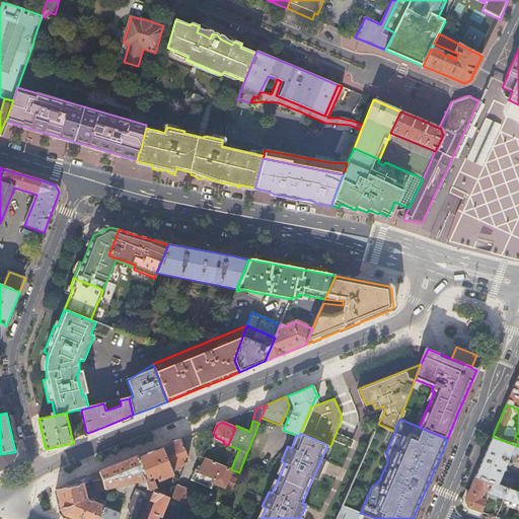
[(518,446),(493,437),(485,454),(475,476),(508,489),(518,492),(518,479),(503,473),(503,471),(506,472),(508,468),(505,467),(511,454),(516,456),(517,454),(518,454),(518,446)]
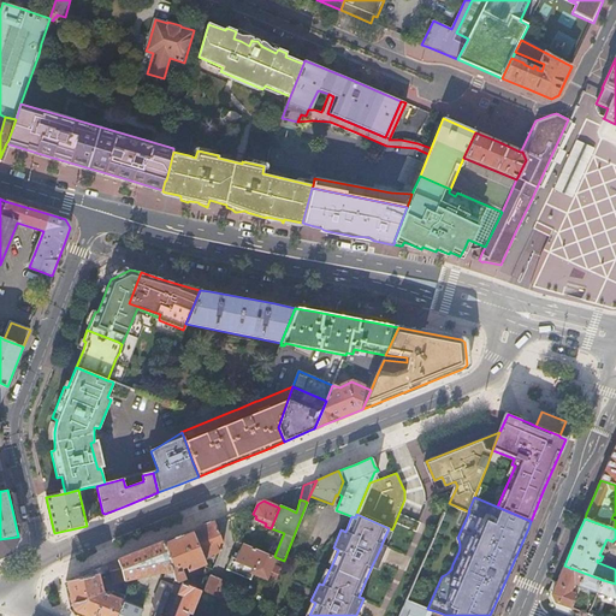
[(223,544),(214,521),(203,526),(191,531),(203,558),(219,552),(223,544)]
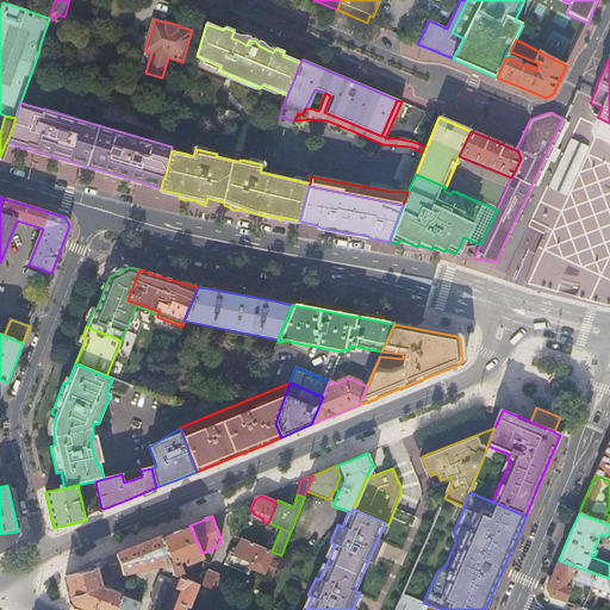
[(381,540),(388,524),(385,523),(378,539),(381,540)]
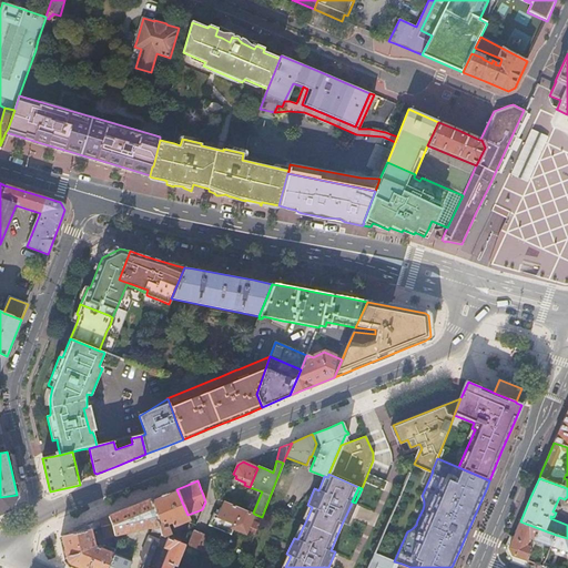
[(188,515),(176,489),(165,494),(151,499),(156,514),(162,534),(161,536),(168,538),(181,544),(183,538),(175,535),(171,536),(166,524),(171,523),(172,526),(189,519),(188,515)]
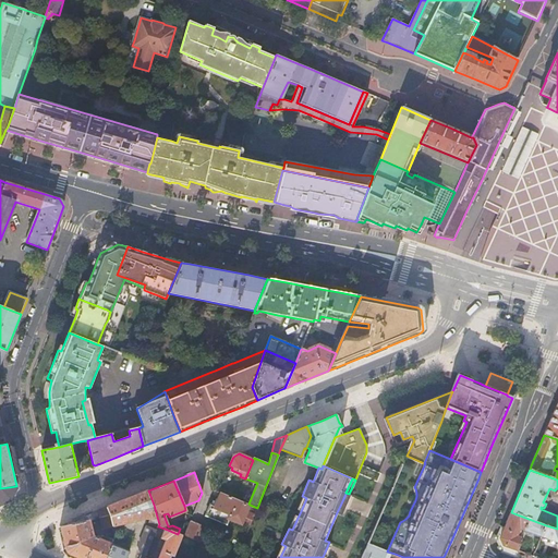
[(0,506),(11,501),(17,489),(16,486),(0,488),(0,506)]
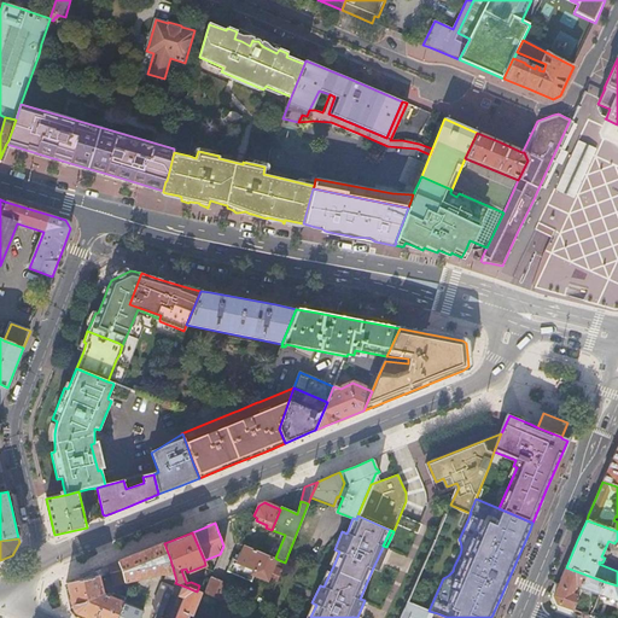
[(170,559),(164,543),(153,548),(118,561),(122,570),(124,582),(161,573),(167,575),(153,606),(158,614),(156,617),(161,617),(164,612),(169,598),(175,583),(176,581),(170,559)]
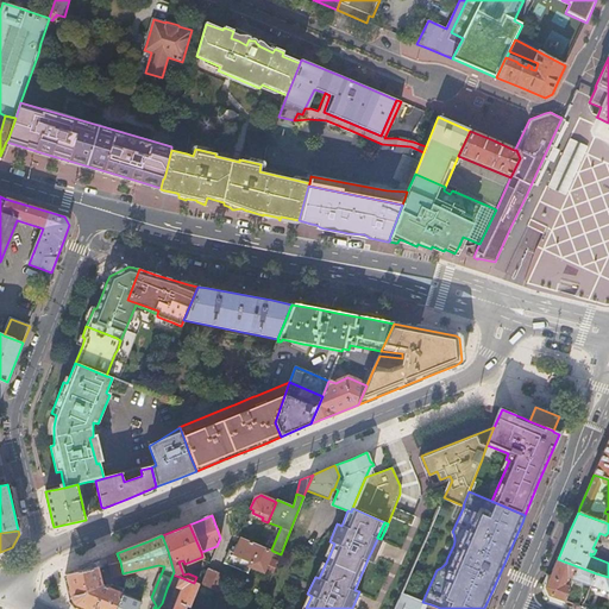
[(271,550),(258,545),(242,538),(236,553),(230,551),(224,564),(248,573),(250,566),(263,572),(264,571),(272,573),(277,563),(269,559),(272,551),(271,550)]
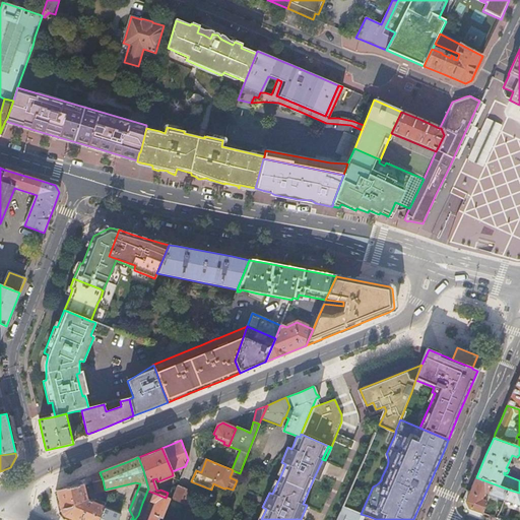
[(320,473),(325,460),(322,459),(322,460),(317,471),(314,477),(317,479),(320,473)]
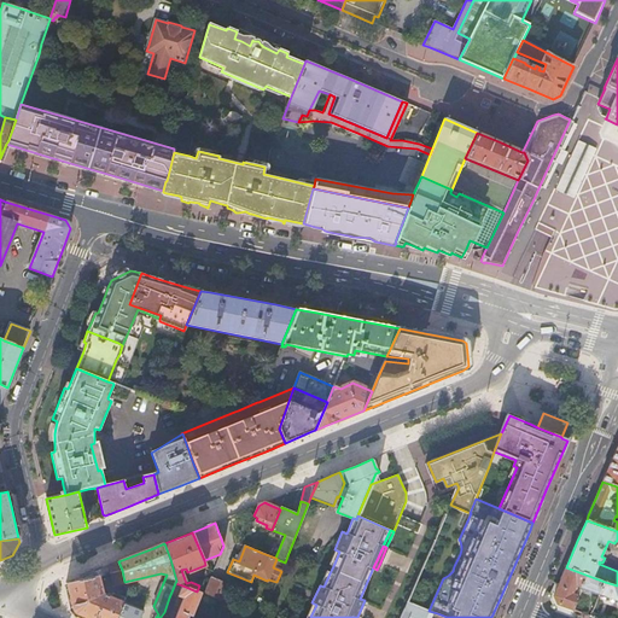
[(390,548),(386,547),(380,563),(384,564),(388,557),(390,548)]
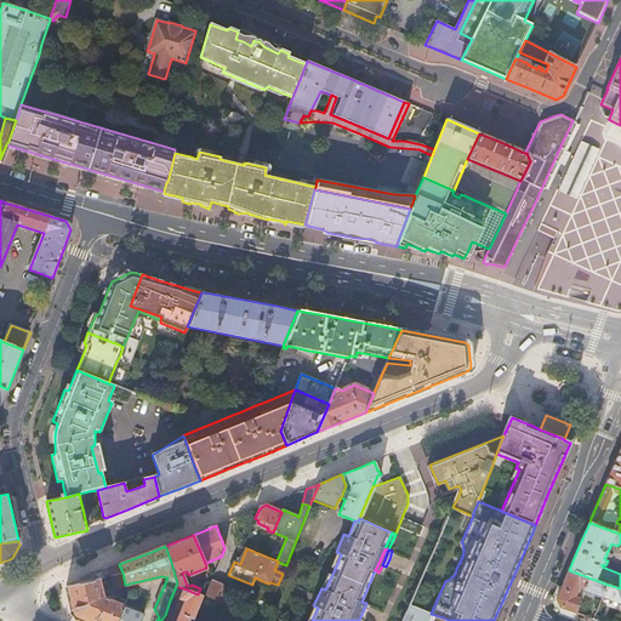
[(341,554),(336,552),(330,568),(335,569),(341,554)]
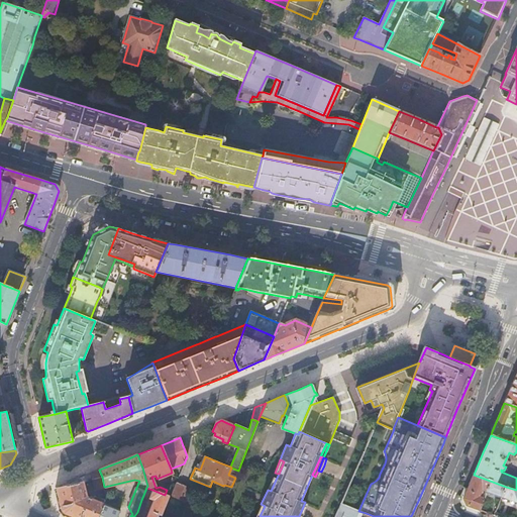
[(102,477),(99,470),(96,472),(87,475),(74,481),(62,486),(56,488),(61,510),(65,514),(71,516),(98,516),(103,504),(105,500),(94,496),(93,499),(86,497),(83,483),(93,479),(95,490),(105,488),(104,487),(102,477)]
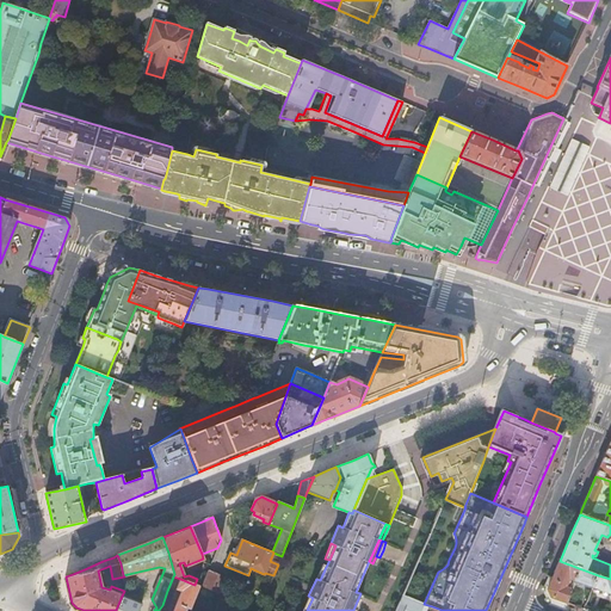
[(571,579),(593,587),(598,575),(560,561),(554,576),(548,590),(551,598),(567,603),(568,604),(575,584),(572,582),(569,588),(567,587),(571,579)]
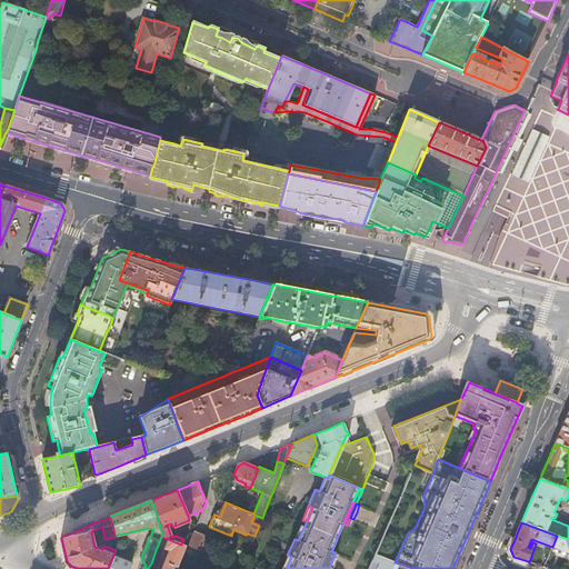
[(300,526),(295,539),(298,540),(303,528),(300,526)]
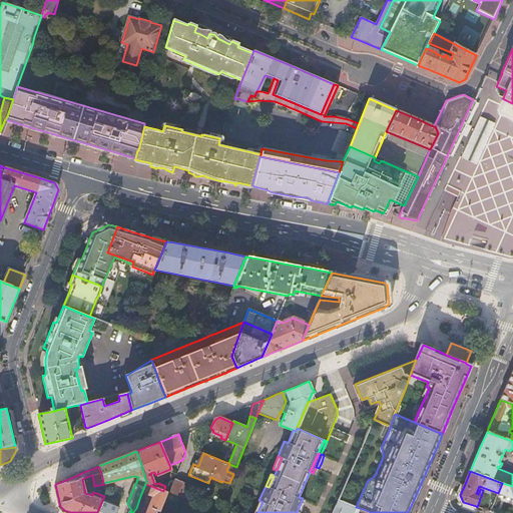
[(183,498),(185,499),(191,485),(178,480),(175,479),(169,493),(183,498)]
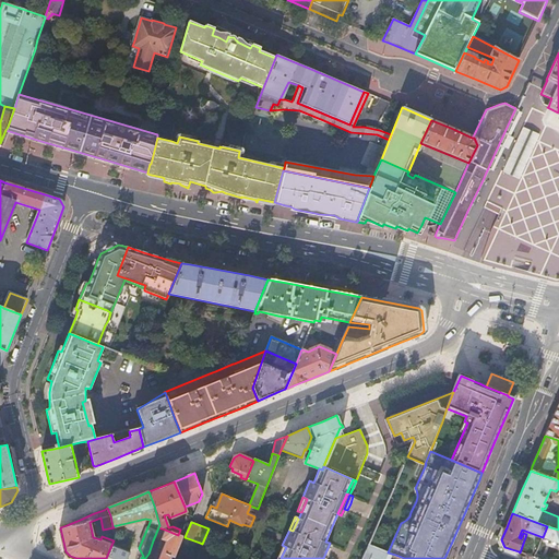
[(558,530),(547,526),(543,537),(550,540),(558,543),(558,530)]
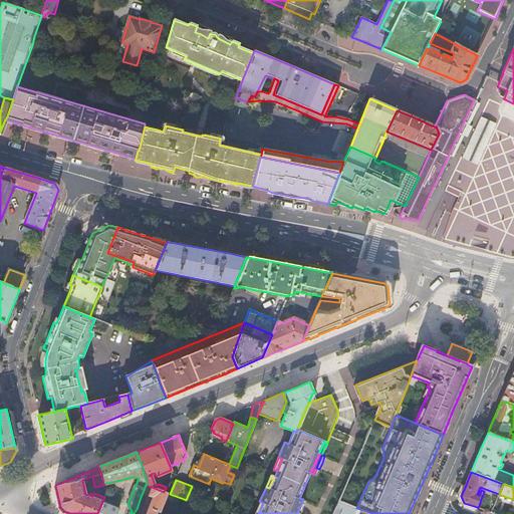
[(160,512),(167,493),(164,492),(152,487),(149,495),(152,497),(145,513),(156,513),(157,512),(160,512)]
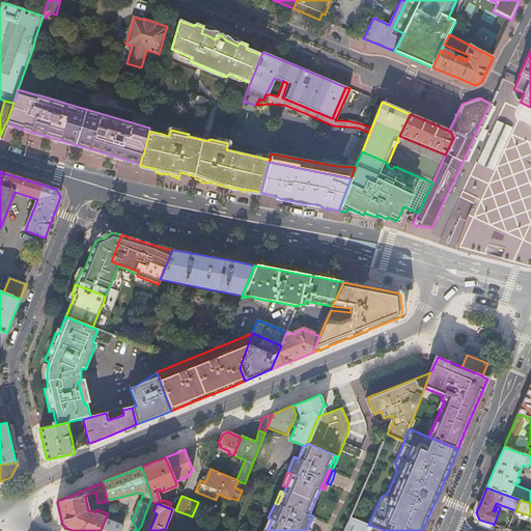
[(149,514),(145,513),(141,526),(144,527),(149,514)]
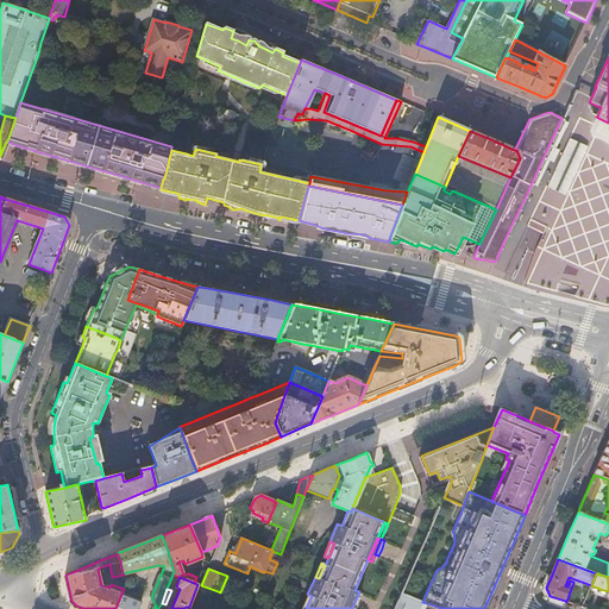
[(362,592),(359,591),(352,608),(356,608),(359,601),(362,592)]
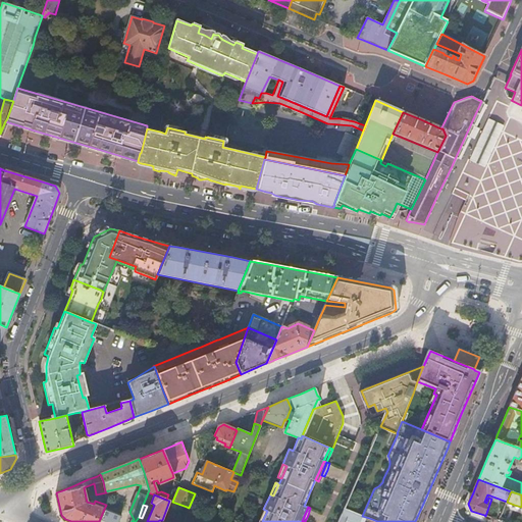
[(359,521),(362,516),(345,508),(337,521),(359,521)]
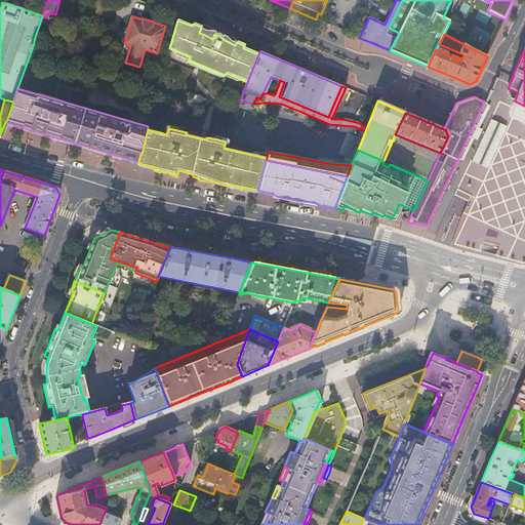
[(119,524),(122,518),(105,512),(99,524),(119,524)]
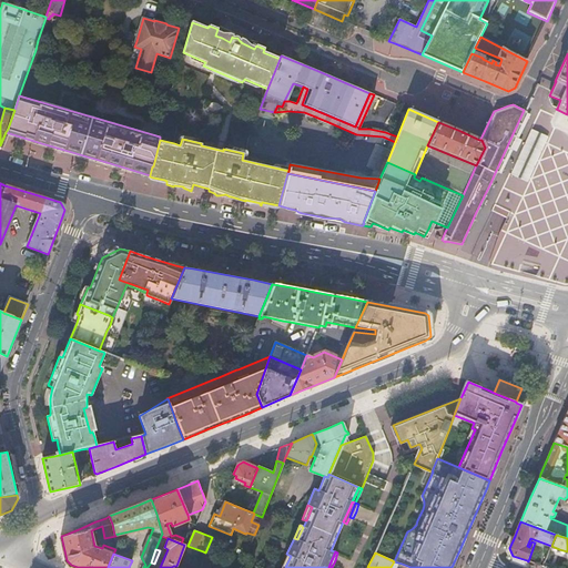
[(281,567),(285,567),(291,556),(286,554),(281,567)]
